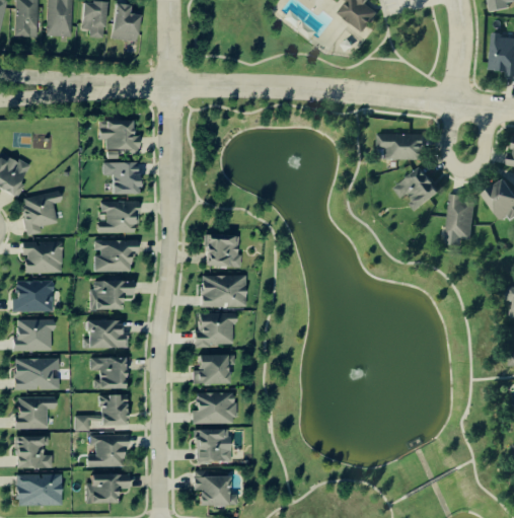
[(0,0),(8,0),(0,38),(0,0)]
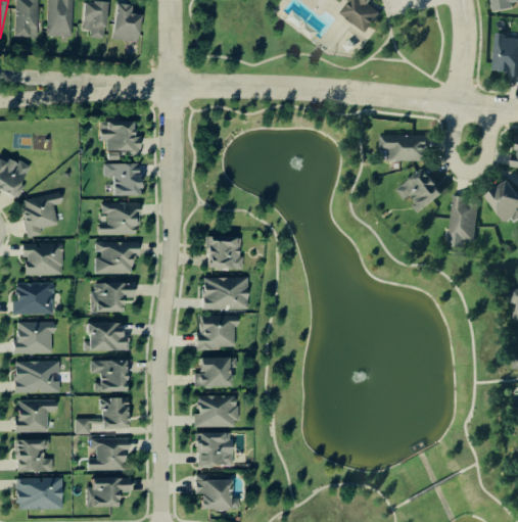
[(39,0),(39,37),(16,37),(16,0),(39,0)]
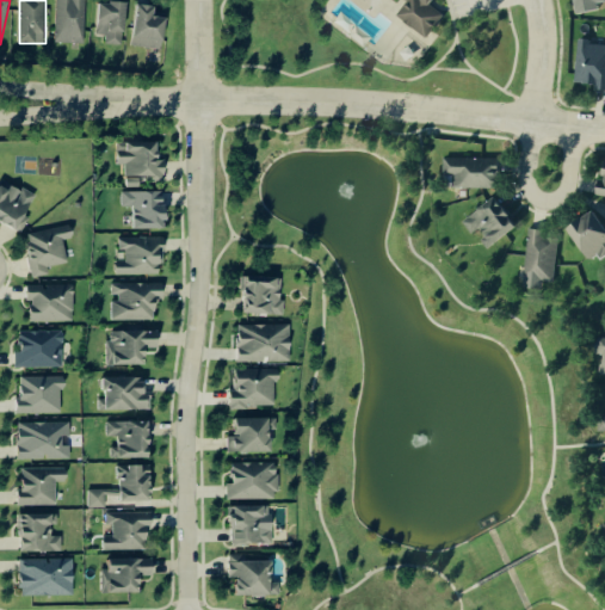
[(86,0),(85,43),(56,42),(57,0),(86,0)]
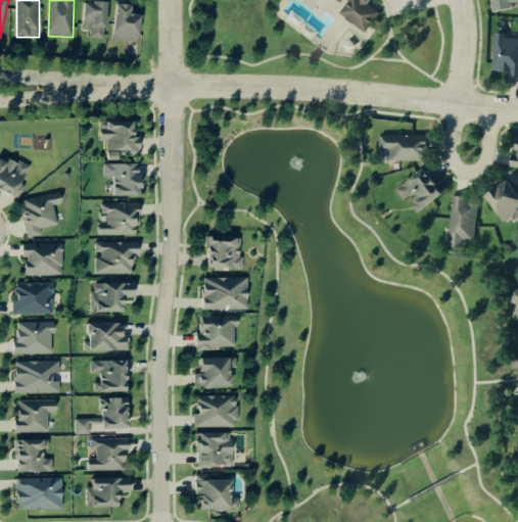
[(351,0),(366,0),(383,13),(368,33),(357,24),(356,24),(348,18),(349,17),(343,12),(351,0)]
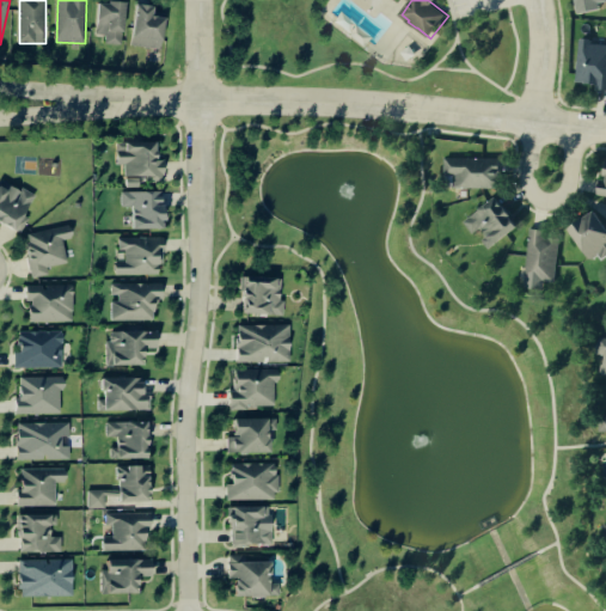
[(605,0),(588,0),(581,0),(581,12),(605,11),(605,0)]
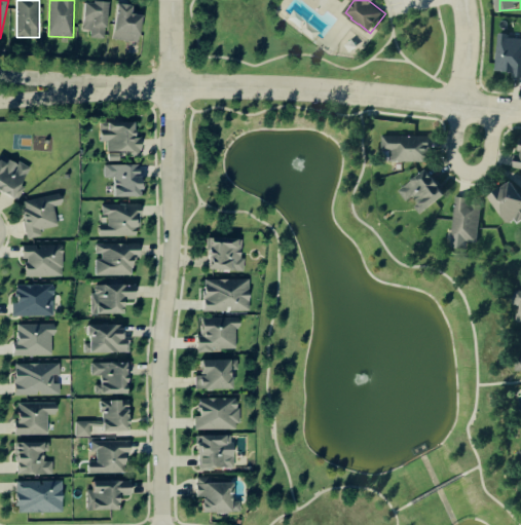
[(84,3),(94,4),(94,1),(108,2),(105,38),(91,37),(91,30),(82,30),(84,3)]
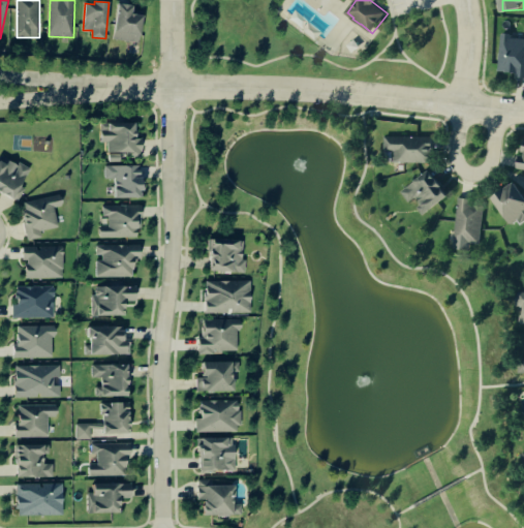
[(143,17),(140,43),(115,40),(119,5),(132,7),(131,14),(143,17)]
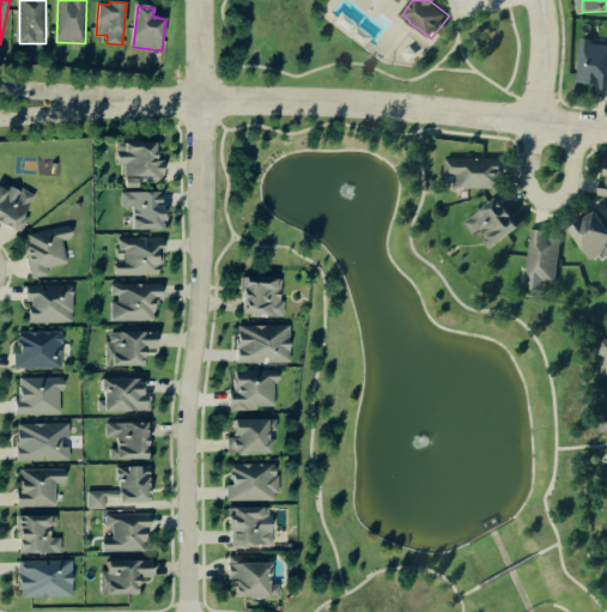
[(595,43),(606,44),(606,88),(600,88),(600,83),(580,82),(583,38),(595,40),(595,43)]
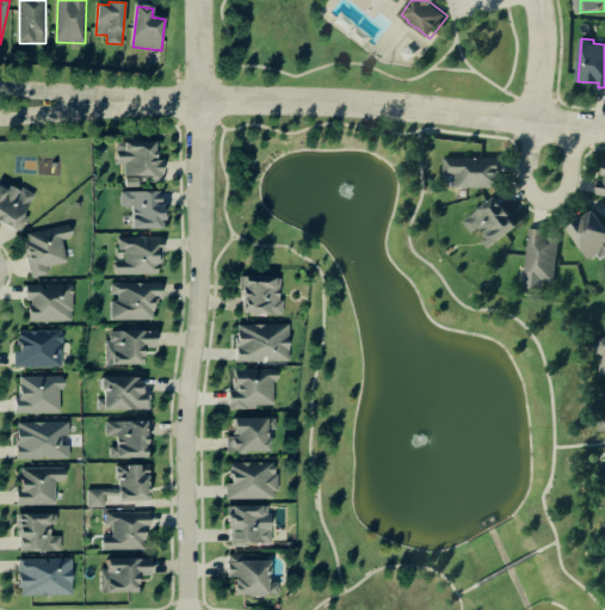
[(165,182),(147,182),(147,176),(127,176),(127,164),(118,164),(117,142),(155,142),(155,160),(165,159),(165,182)]
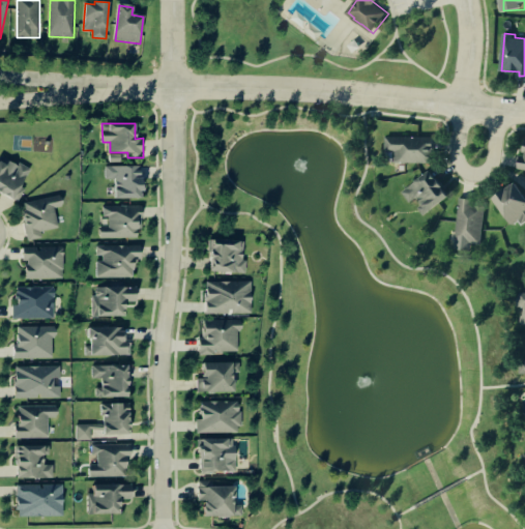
[(432,150),(432,163),(395,162),(395,150),(387,150),(387,136),(435,137),(434,151),(432,150)]
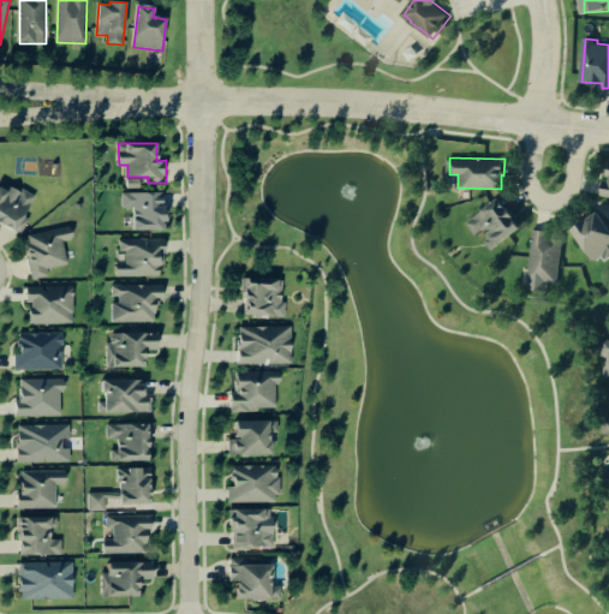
[(24,216),(31,219),(22,234),(0,221),(0,186),(7,191),(11,185),(22,192),(23,189),(36,196),(24,216)]
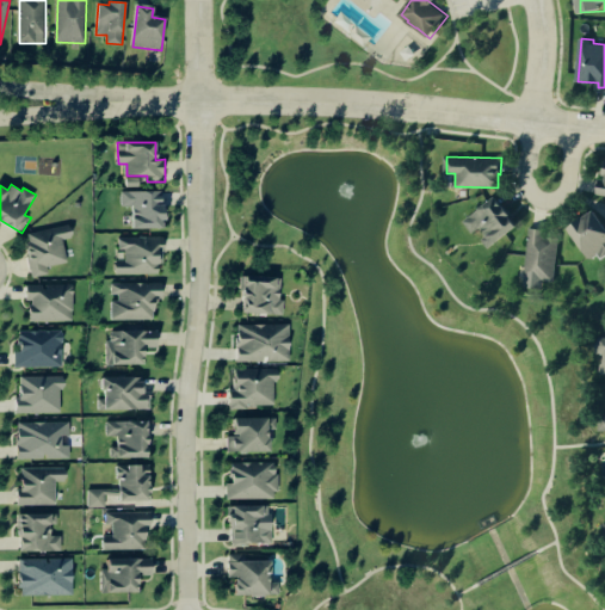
[(134,228),(134,207),(123,207),(123,191),(162,191),(164,213),(166,213),(166,228),(134,228)]
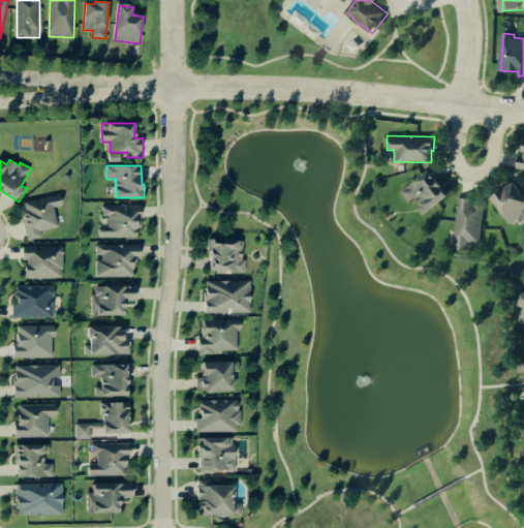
[(418,195),(410,200),(403,191),(430,171),(449,195),(425,214),(420,208),(425,204),(418,195)]
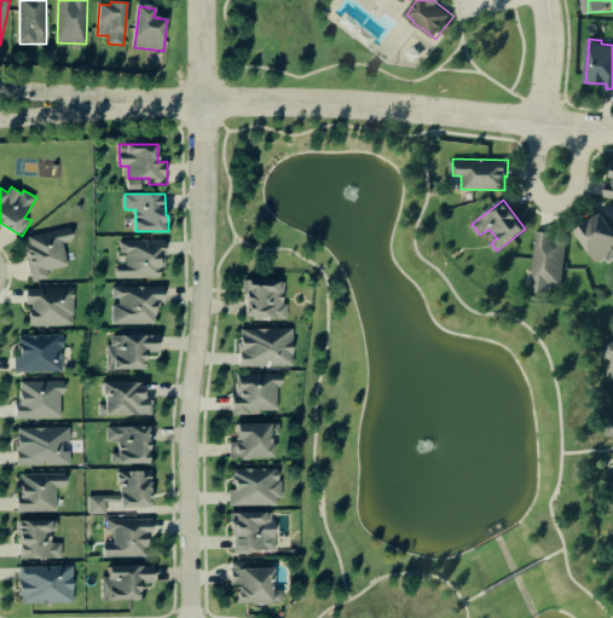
[(603,213),(612,226),(612,261),(608,256),(602,261),(597,260),(577,231),(603,213)]
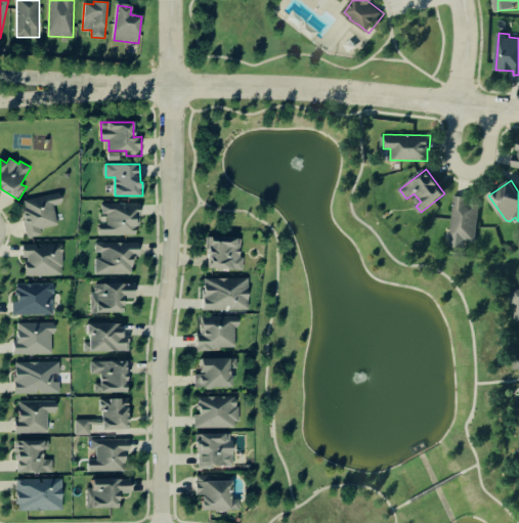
[(27,208),(25,200),(59,192),(61,204),(54,205),(58,224),(41,228),(43,234),(29,237),(23,209),(27,208)]
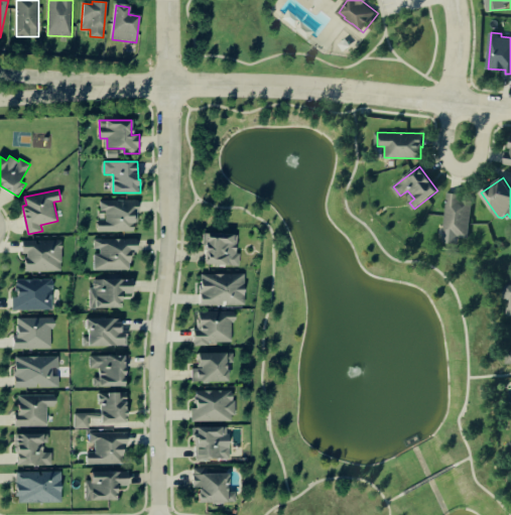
[(459,243),(444,242),(449,192),(463,194),(463,202),(464,202),(465,200),(473,201),(470,238),(461,237),(460,244),(459,243)]
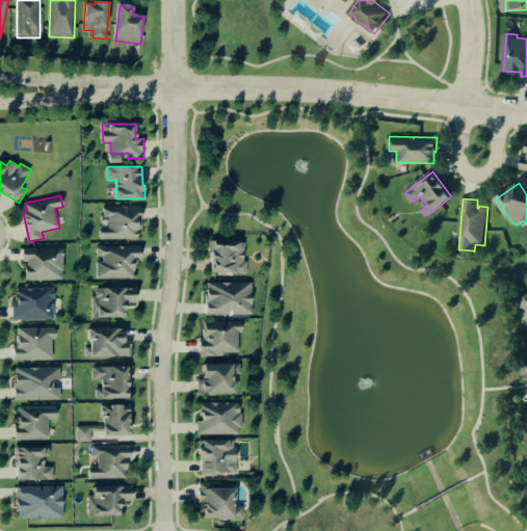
[(110,216),(104,217),(104,207),(142,206),(142,229),(138,229),(138,238),(102,238),(102,227),(110,227),(110,216)]
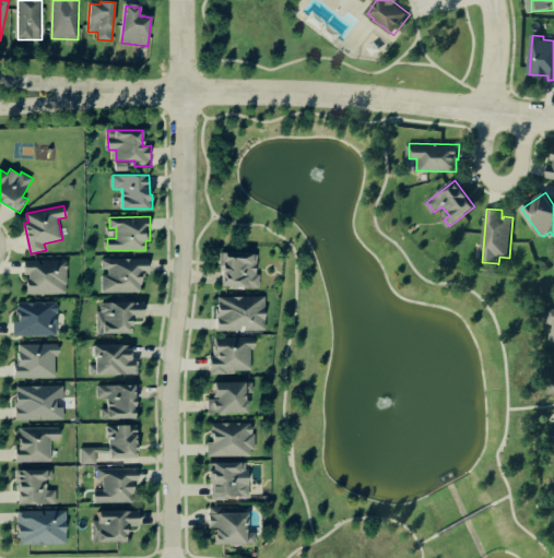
[(223,285),(224,266),(221,266),(222,252),(258,254),(257,274),(260,274),(260,287),(223,285)]
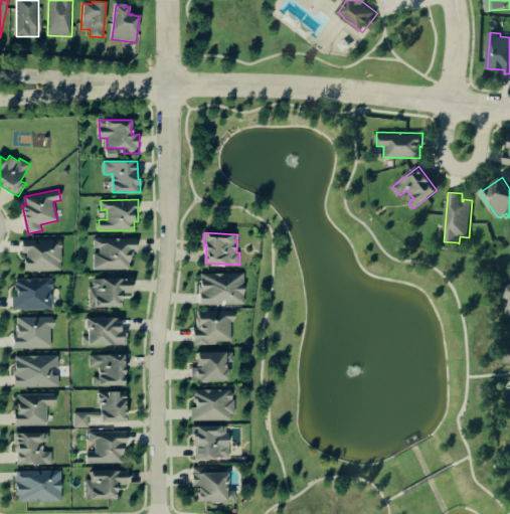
[(137,238),(137,251),(130,251),(130,269),(95,269),(95,253),(101,253),(101,247),(95,247),(95,238),(137,238)]
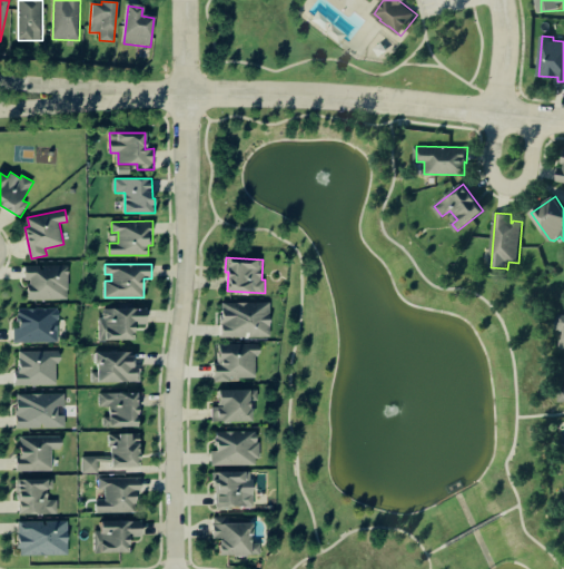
[(69,298),(28,300),(28,284),(31,284),(31,280),(26,280),(26,266),(68,265),(69,298)]
